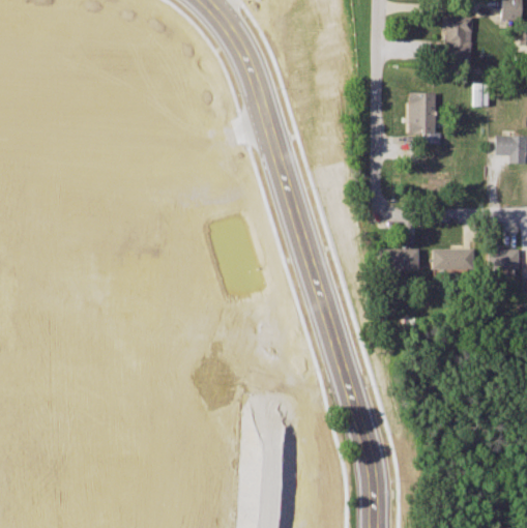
[(521,0),(502,0),(502,19),(521,19),(521,0)]
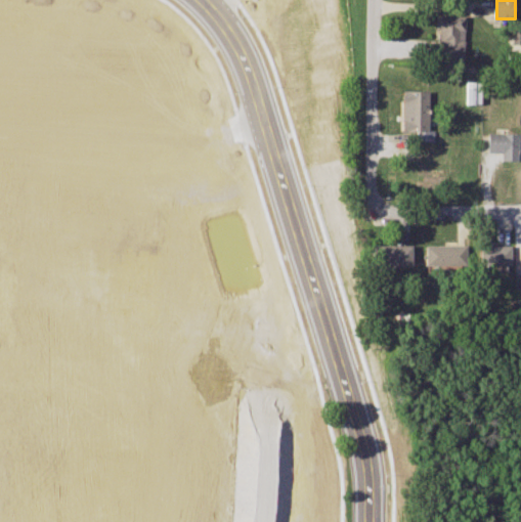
[(467,17),(438,16),(437,30),(442,30),(442,43),(447,43),(446,58),(466,58),(467,17)]
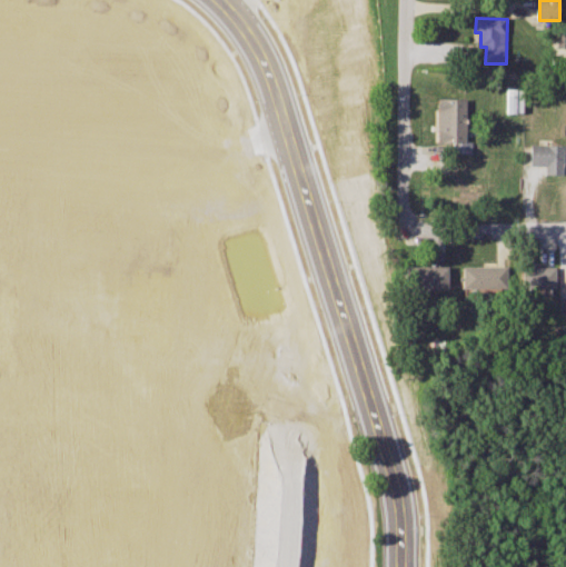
[(508,115),(524,115),(525,90),(508,90),(508,115)]
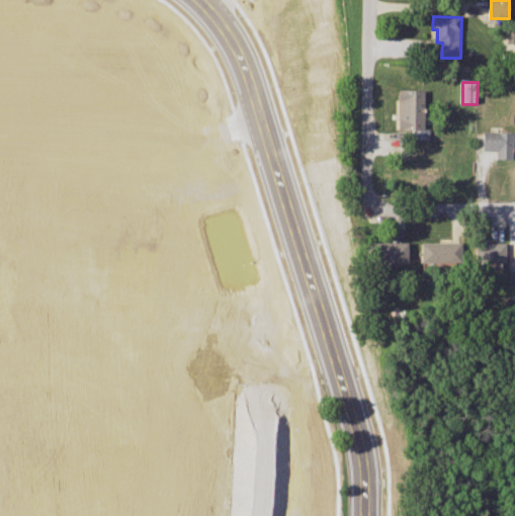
[(426,89),(400,89),(399,131),(414,132),(414,140),(431,141),(431,131),(425,131),(426,89)]
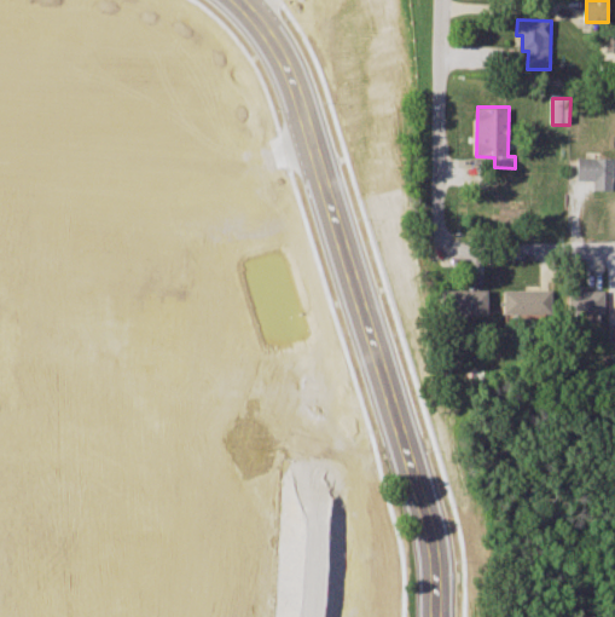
[(614,160),(578,159),(578,182),(596,182),(596,191),(614,191),(614,160)]
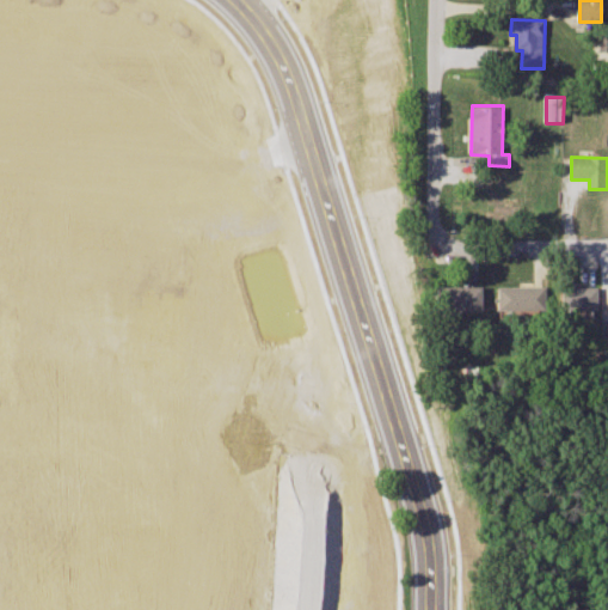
[(481,287),(438,287),(438,311),(481,311),(481,287)]
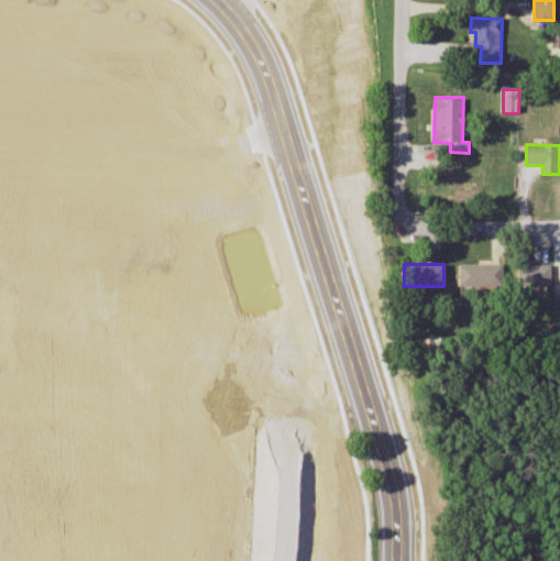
[(503,264),(459,264),(459,286),(503,285),(503,264)]
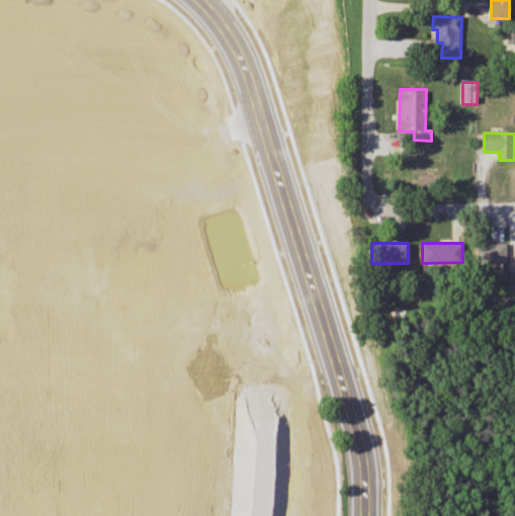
[(505,243),(478,243),(478,263),(505,262),(505,243)]
